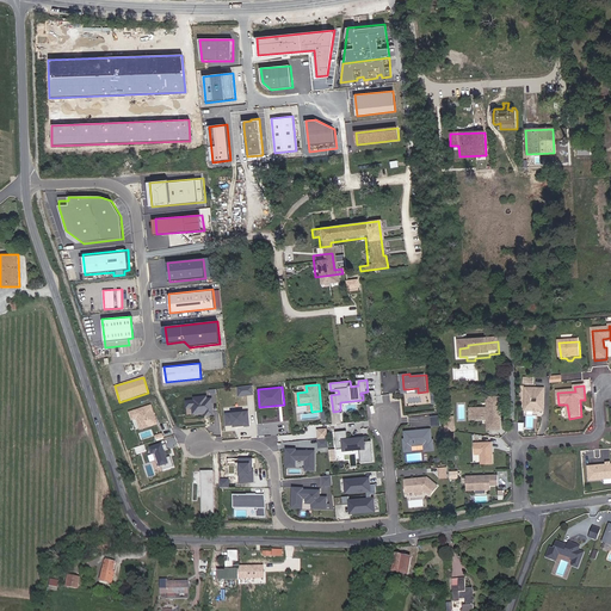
[(544,411),(544,389),(526,389),(525,411),(544,411)]
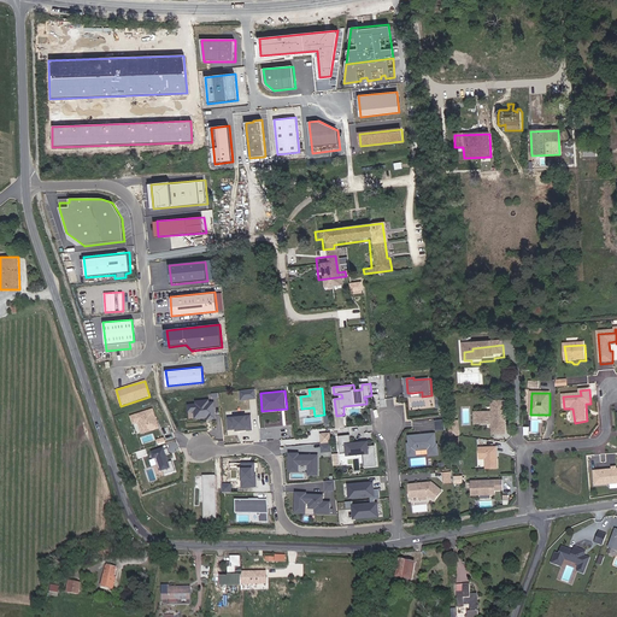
[(217,418),(215,403),(210,403),(210,400),(197,401),(197,404),(189,405),(189,411),(195,411),(197,418),(209,417),(211,416),(211,419),(217,418)]
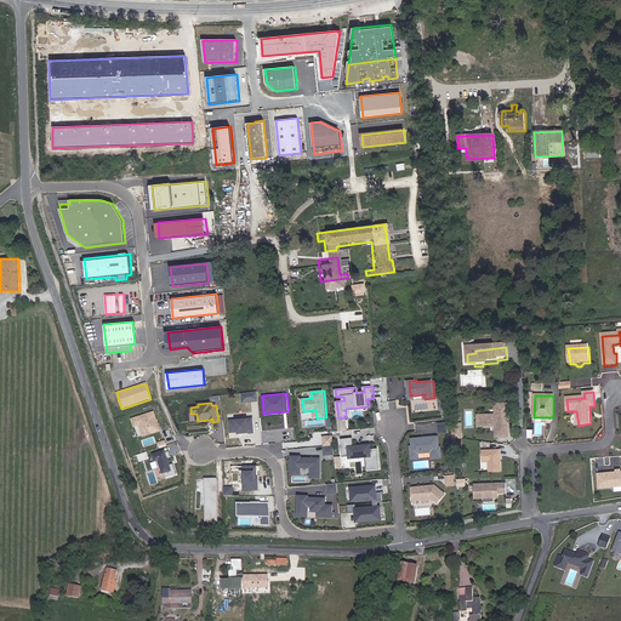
[(506,423),(505,419),(508,419),(507,404),(494,405),(495,416),(484,417),(483,421),(484,425),(485,428),(496,427),(496,438),(510,437),(508,423),(506,423)]
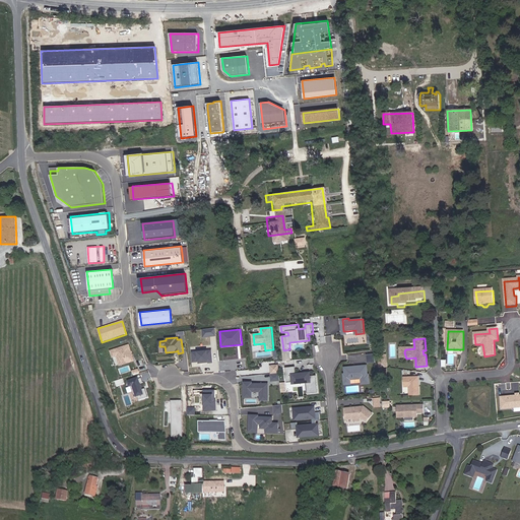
[(129,344),(109,350),(112,359),(116,358),(119,367),(134,362),(129,344)]
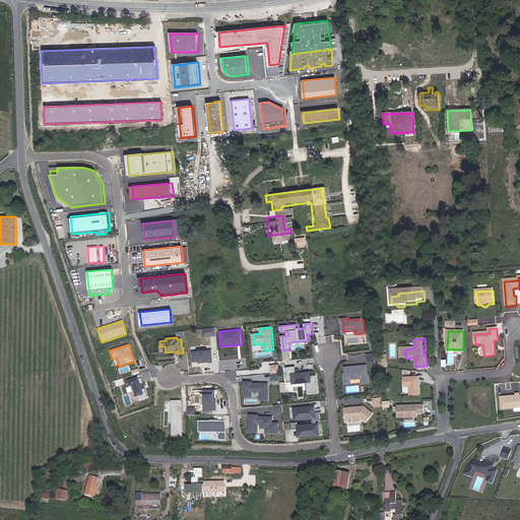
[(211,363),(210,350),(193,352),(194,363),(199,362),(201,361),(201,364),(207,363),(207,364),(211,363)]
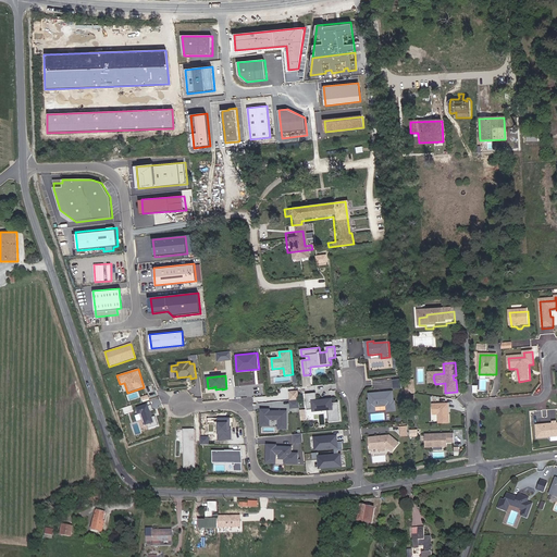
[(403,388),(401,379),(393,380),(393,390),(403,388)]
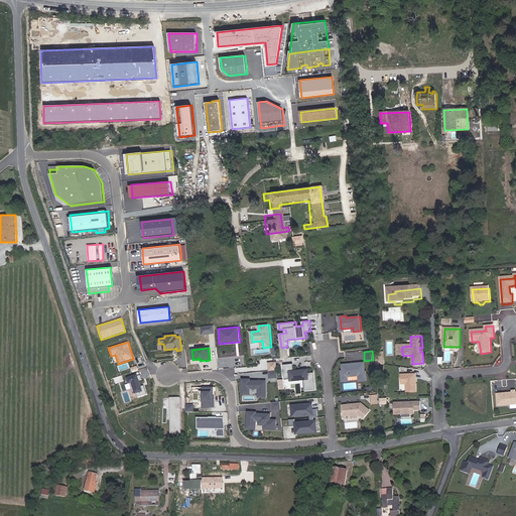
[(278,370),(277,362),(269,363),(270,371),(278,370)]
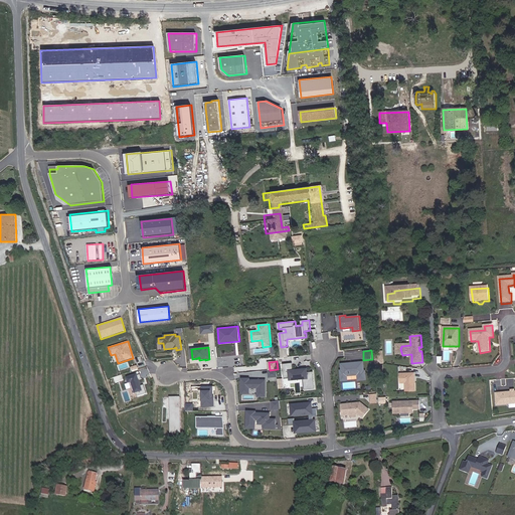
[(366,374),(364,362),(343,364),(343,370),(342,370),(342,376),(348,376),(359,375),(360,380),(368,380),(368,374),(366,374)]
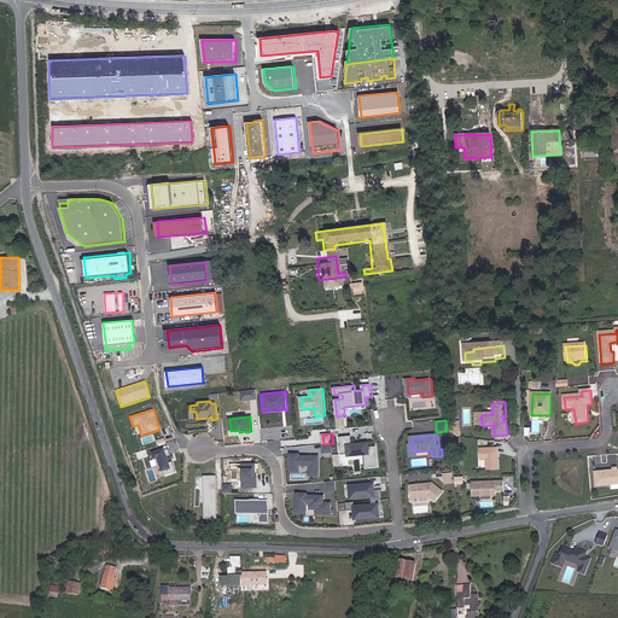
[(379,467),(377,447),(369,447),(369,444),(366,444),(366,443),(353,444),(353,436),(340,437),(343,454),(349,453),(349,454),(349,456),(365,455),(366,455),(367,468),(379,467)]
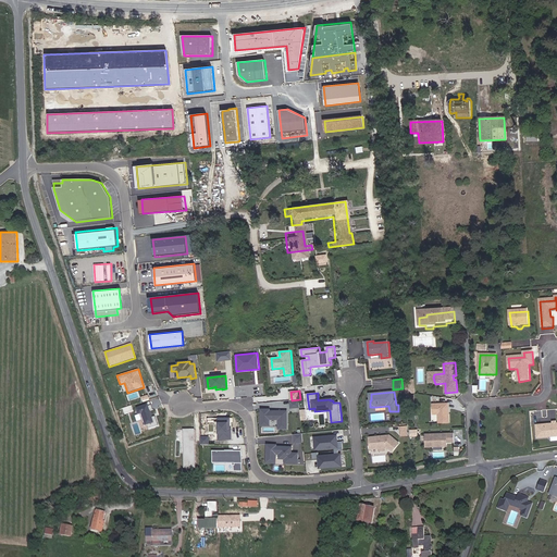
[(147,405),(136,409),(138,416),(140,415),(145,426),(153,423),(147,405)]
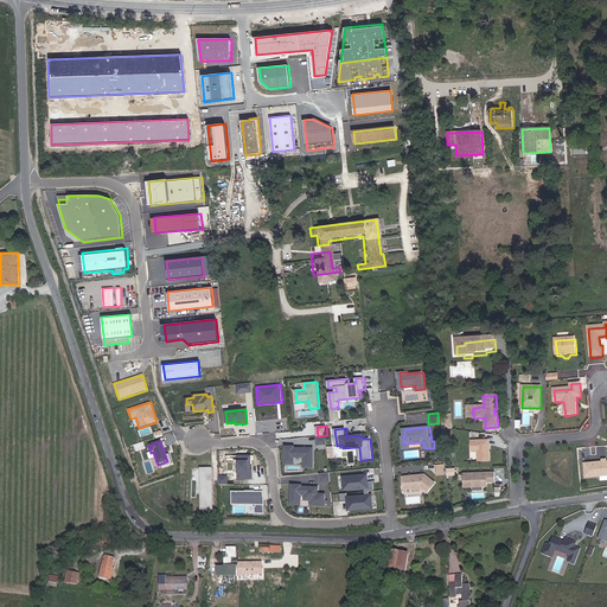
[(491,448),(491,441),(473,442),(474,453),(480,453),(480,462),(492,461),(491,452),(490,452),(490,449),(491,448)]
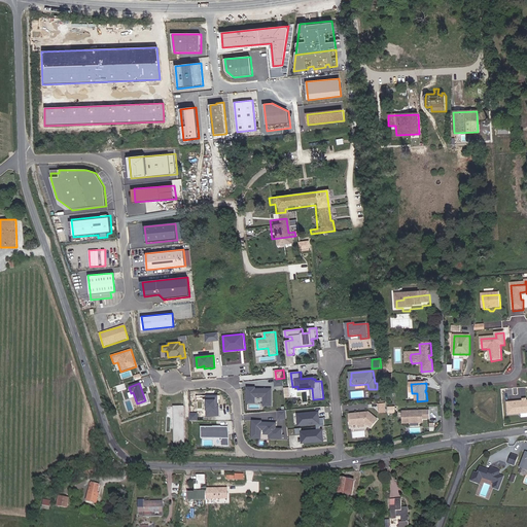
[(255,386),(246,386),(246,402),(255,402),(255,397),(262,397),(262,407),(272,406),(272,387),(255,388),(255,386)]
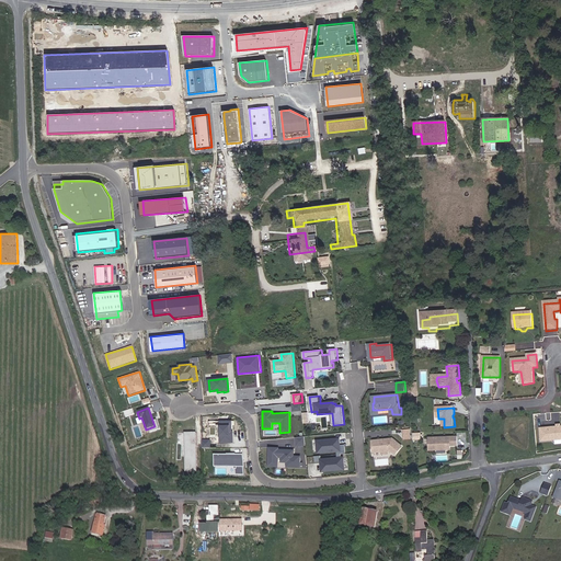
[(233,443),(233,435),(230,435),(230,432),(232,432),(232,421),(221,422),(221,443),(233,443)]
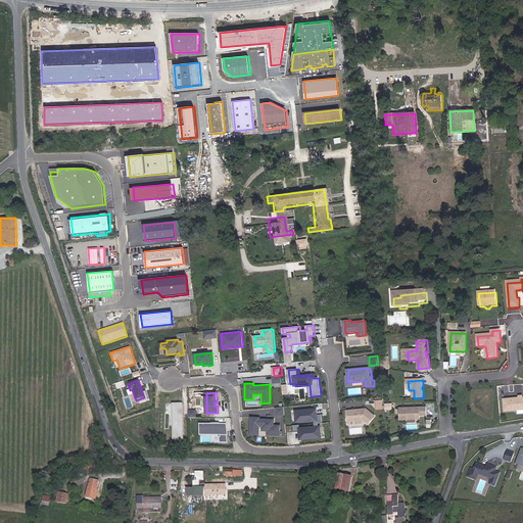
[(522,397),(519,398),(504,399),(505,412),(522,411),(522,397)]
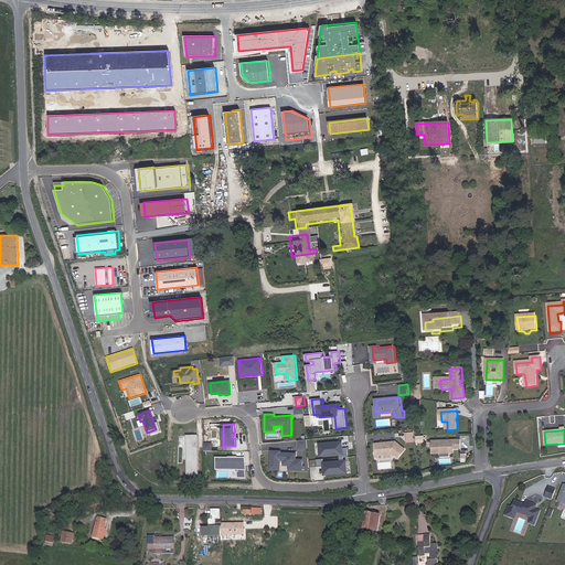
[(198,436),(187,436),(187,475),(198,475),(198,436)]
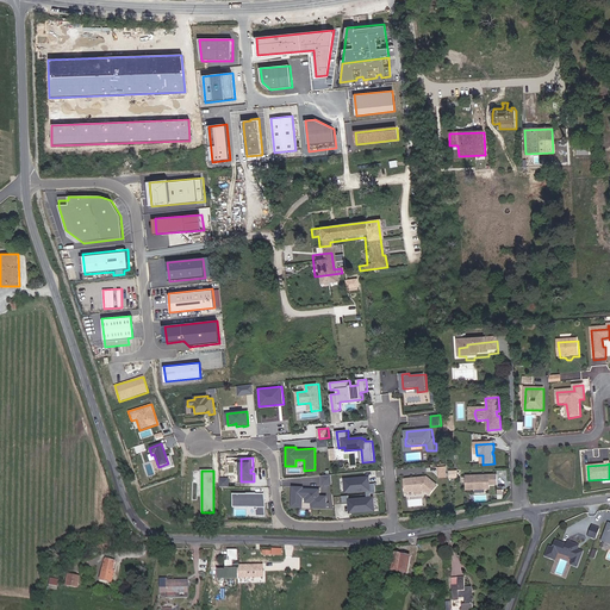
[(330,475),(321,475),(322,485),(331,484),(330,475)]
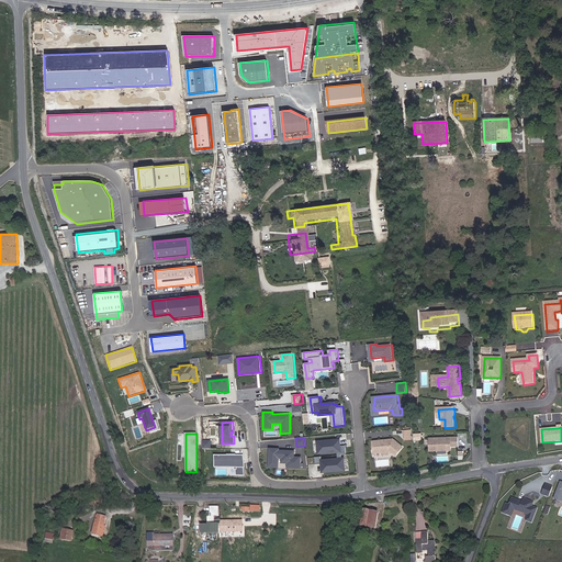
[(449,451),(449,446),(452,446),(452,447),(453,447),(460,447),(460,438),(430,439),(431,451),(439,450),(439,452),(449,451)]
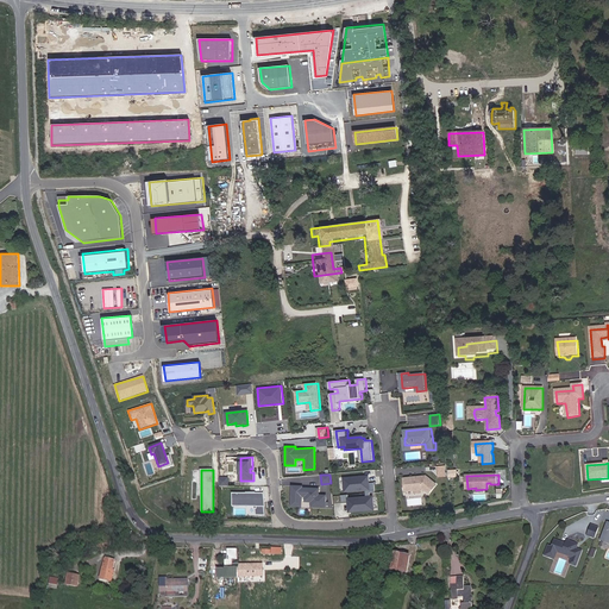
[(370,483),(370,476),(344,478),(345,491),(368,489),(371,489),(370,483)]
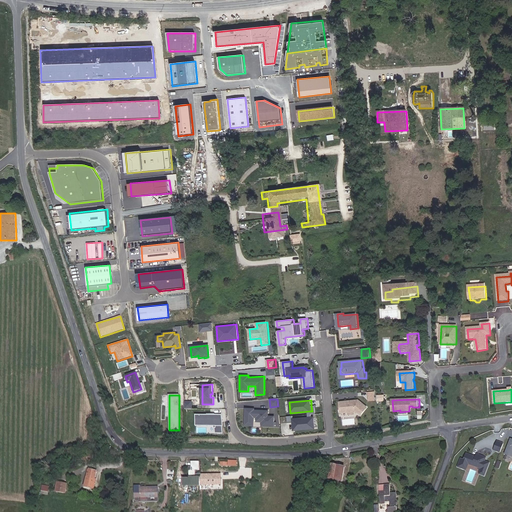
[(368,408),(360,400),(340,402),(342,413),(351,412),(356,412),(357,411),(362,415),(368,408)]
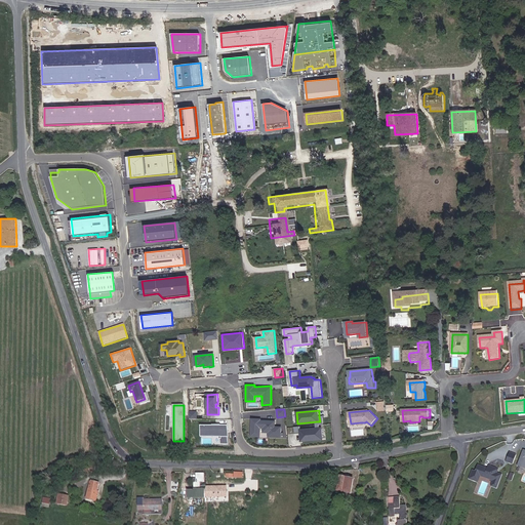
[(260,418),(251,418),(250,436),(259,437),(260,428),(263,428),(263,433),(268,433),(268,437),(280,438),(281,426),(275,426),(275,420),(260,419),(260,418)]
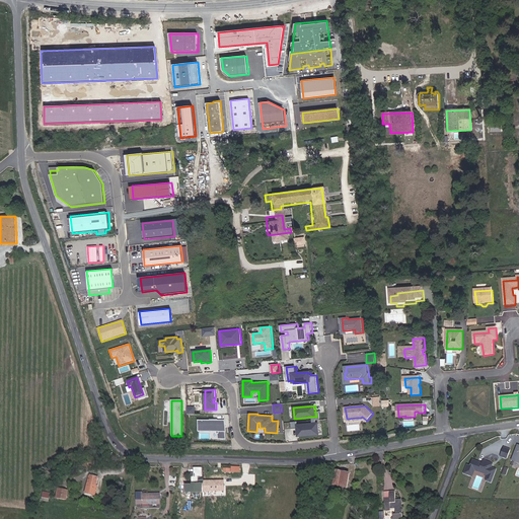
[(226,433),(225,426),(219,426),(219,421),(219,420),(211,420),(211,422),(200,422),(200,432),(220,432),(220,435),(219,435),(219,440),(227,440),(226,433)]
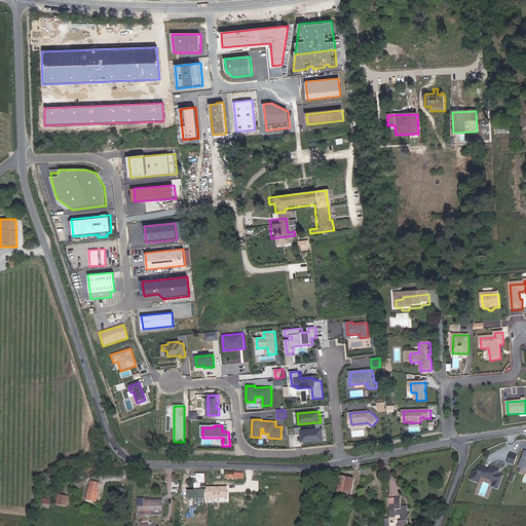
[(317,429),(302,431),(302,434),(303,443),(324,440),(323,429),(322,429),(317,429)]
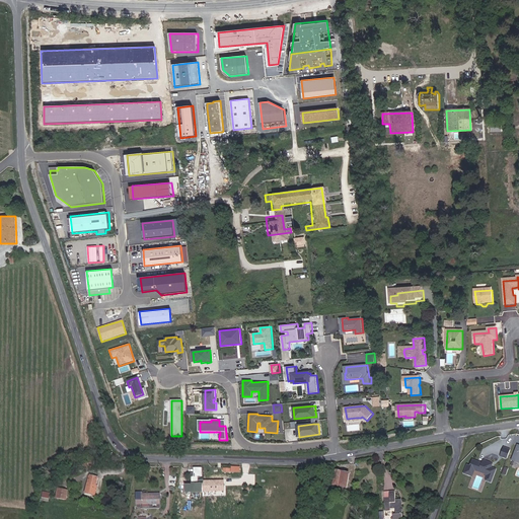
[(518,444),(517,444),(510,460),(518,463),(518,444)]
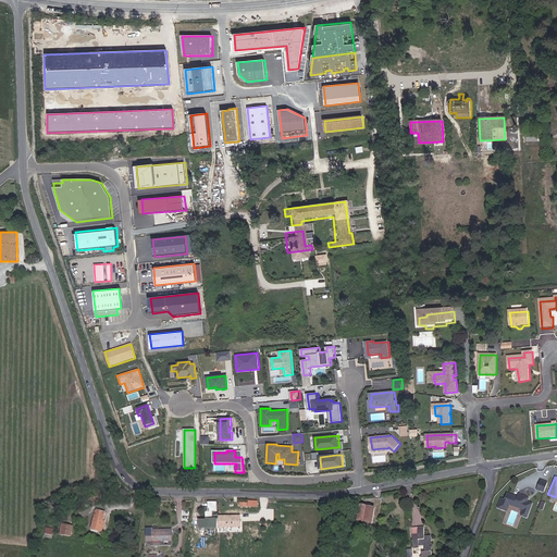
[(543,496),(547,487),(540,484),(536,494),(543,496)]
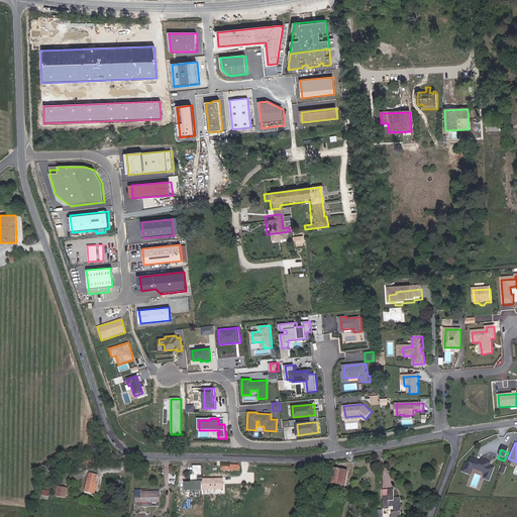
[(94,463),(94,456),(89,456),(89,458),(84,458),(84,462),(89,461),(89,464),(94,463)]
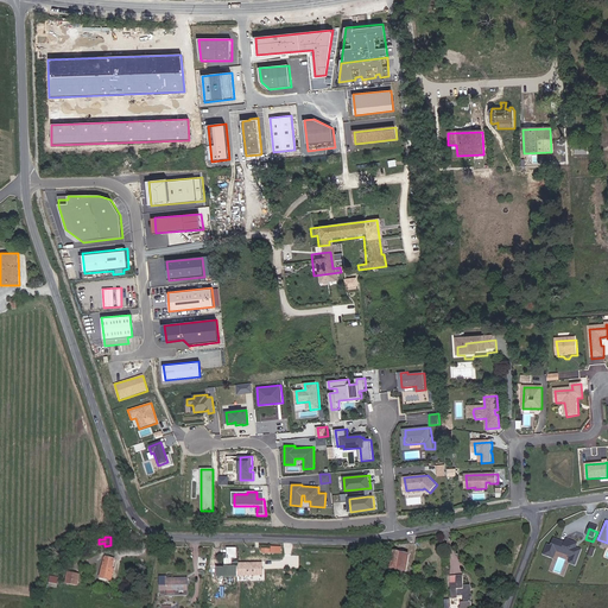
[(576,548),(577,543),(567,539),(565,543),(564,544),(559,543),(561,540),(555,538),(551,545),(548,544),(544,555),(555,558),(558,548),(564,549),(567,553),(572,556),(570,562),(576,564),(582,550),(576,548)]
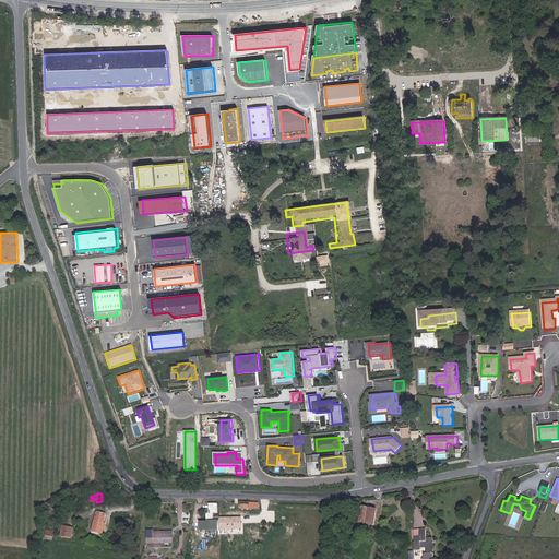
[(234,530),(233,518),(214,518),(214,514),(218,513),(217,503),(209,503),(209,510),(206,510),(206,530),(234,530)]
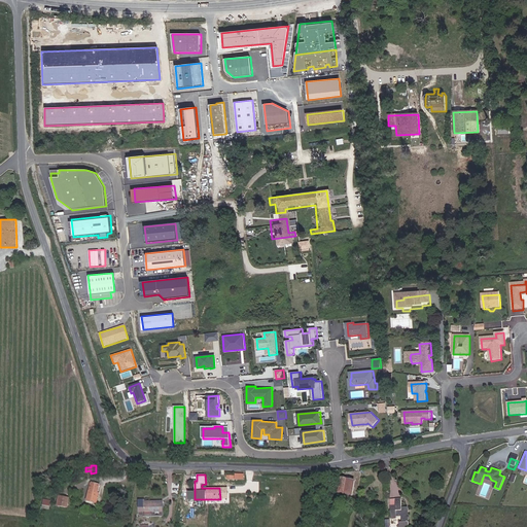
[(344,492),(354,495),(357,480),(344,478),(339,500),(343,501),(344,492)]
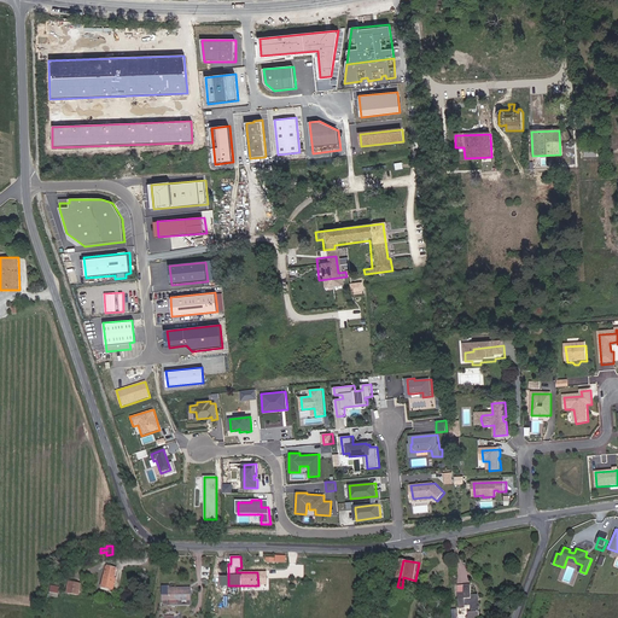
[(115,582),(112,581),(114,578),(115,579),(117,569),(108,566),(105,577),(105,576),(103,588),(114,590),(115,582)]
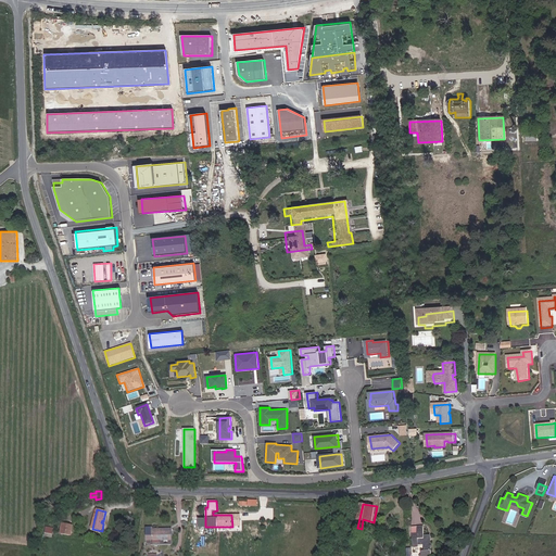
[(71,535),(73,526),(63,523),(61,533),(71,535)]
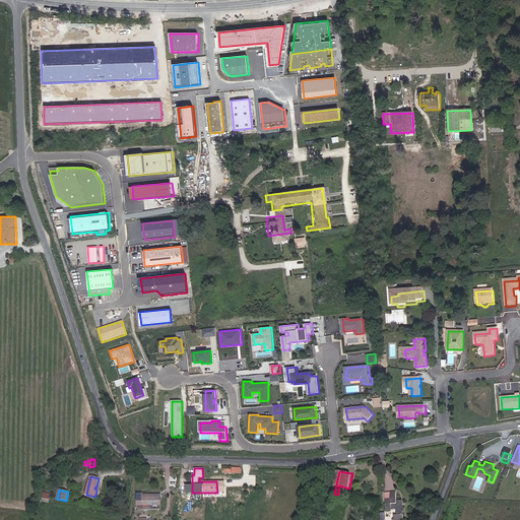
[(403,519),(402,501),(396,502),(395,493),(390,493),(391,500),(386,500),(387,512),(391,512),(391,510),(396,509),(397,516),(394,516),(394,519),(403,519)]
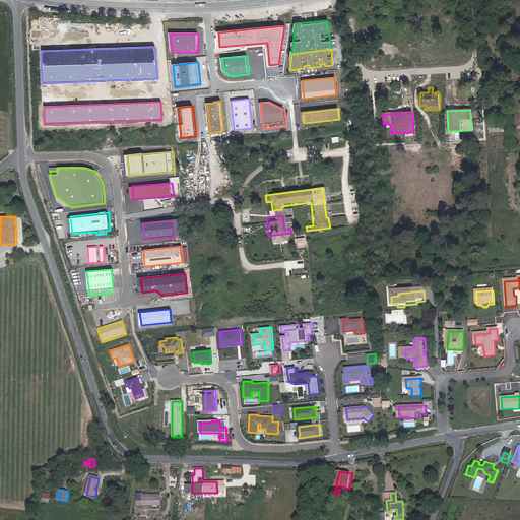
[(160,506),(160,495),(143,496),(143,506),(150,506),(160,506)]
